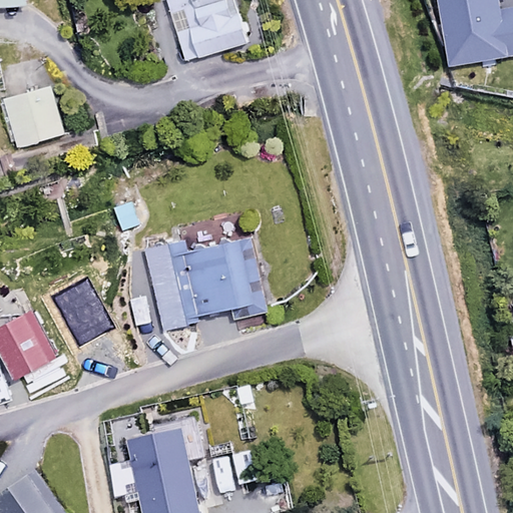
[(234,0),(167,0),(184,61),(246,44),(234,0)]
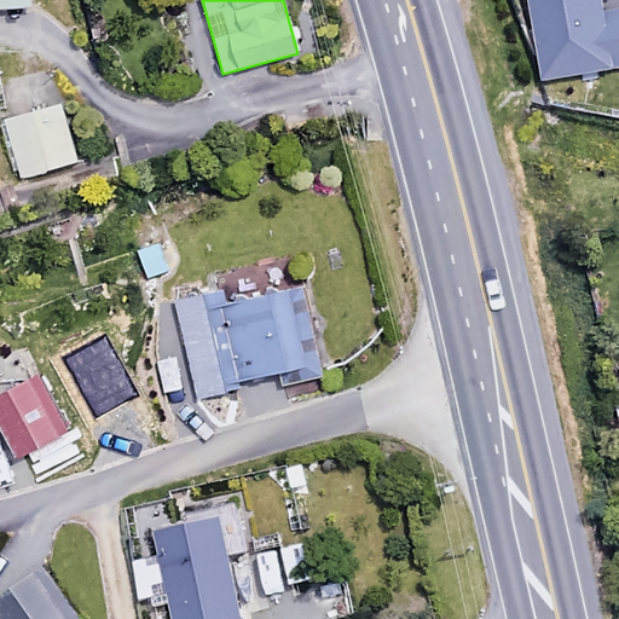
[(77,162),(62,103),(4,117),(19,177),(77,162)]
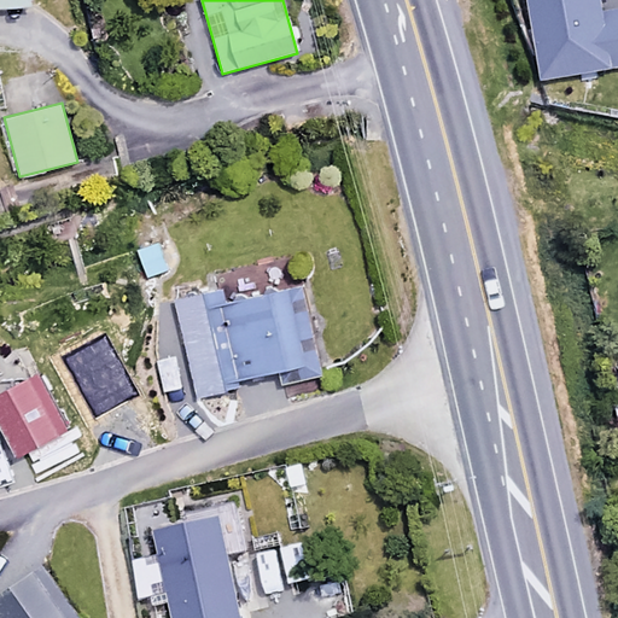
[(167,268),(155,240),(133,249),(145,277),(167,268)]
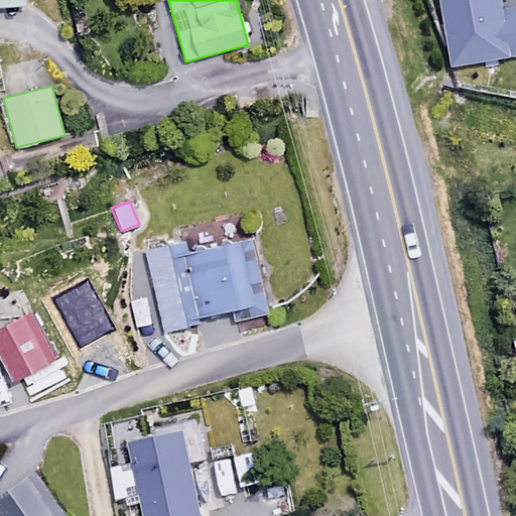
[(186,257),(183,243),(143,252),(161,330),(268,304),(253,241),(186,257)]
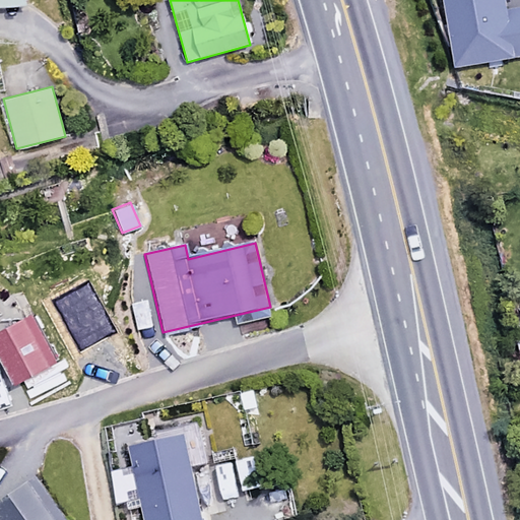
[(65,519),(38,480),(0,507),(0,519),(65,519)]
